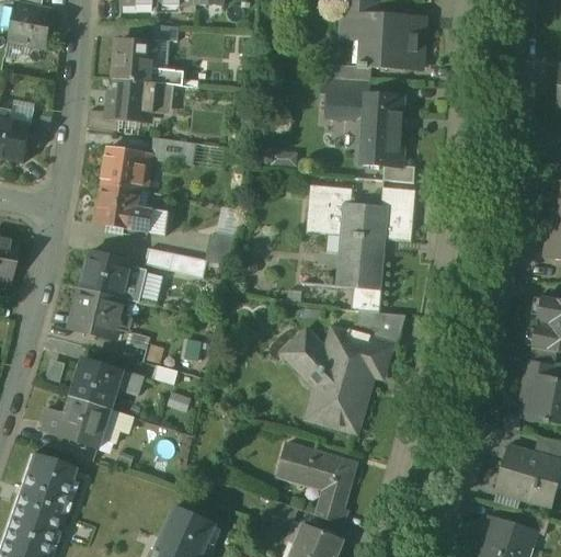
[(121,0),(121,4),(138,4),(138,10),(160,11),(160,0),(180,0),(180,4),(195,4),(195,0),(121,0)]
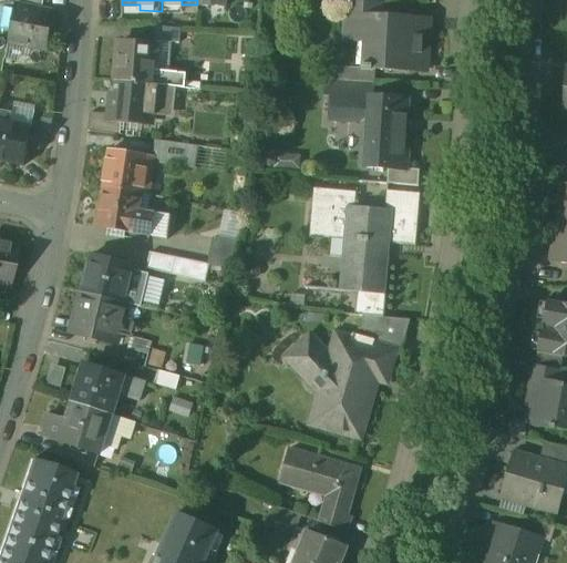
[(384,2),(350,1),(350,13),(384,16),(384,2)]
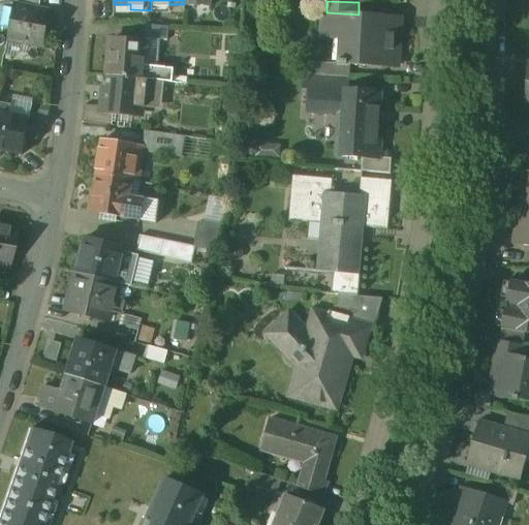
[(37,6),(14,2),(7,36),(40,42),(47,8),(37,6)]
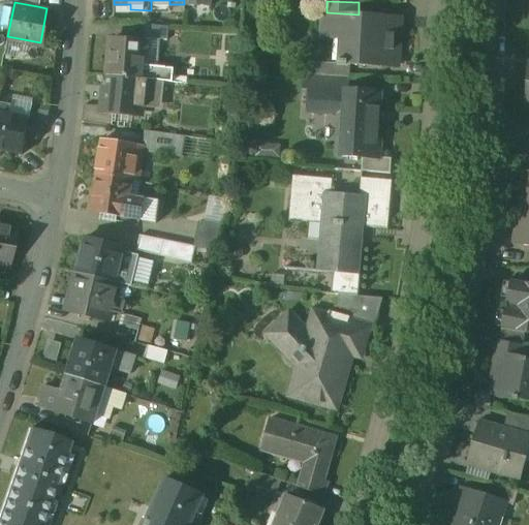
[(359,14),(327,12),(324,36),(349,37),(348,60),(342,59),(342,63),(349,63),(398,65),(400,17),(359,14)]
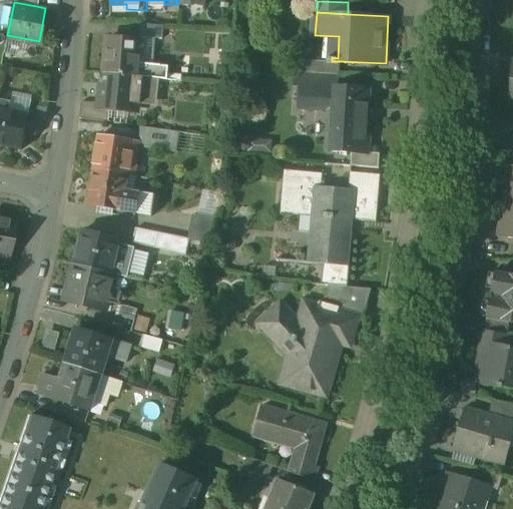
[(162,14),(141,13),(141,24),(162,25),(162,14)]
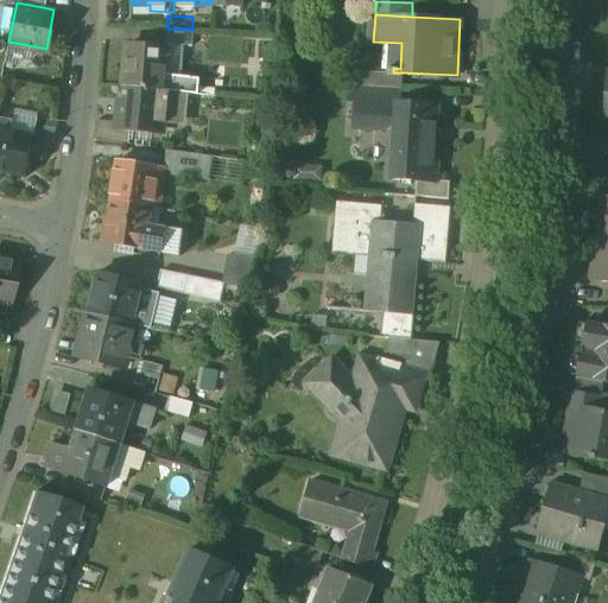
[(192,30),(168,29),(166,43),(191,44),(192,30)]
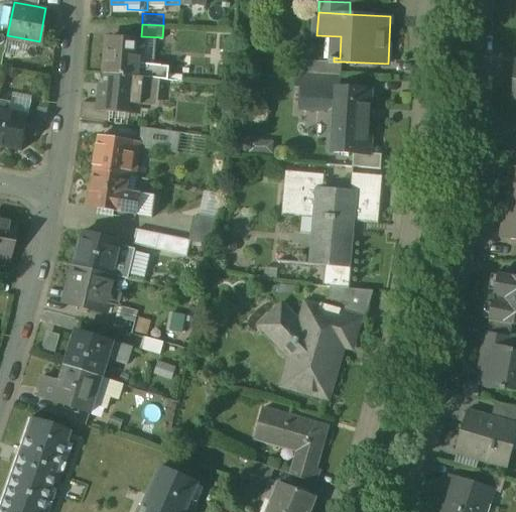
[(142,39),(109,36),(106,71),(107,72),(139,75),(140,61),(142,39)]
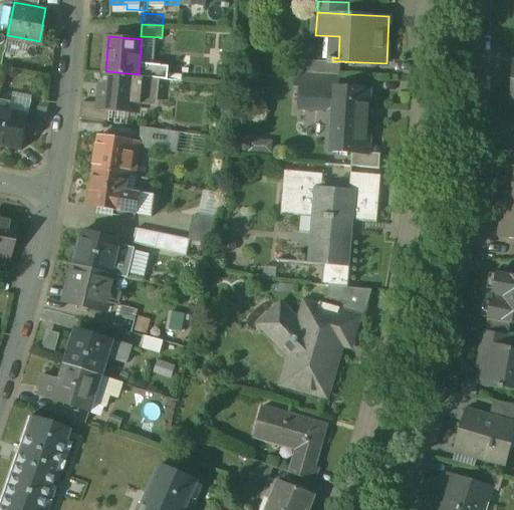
[(332,61),(319,60),(318,71),(338,72),(339,61),(332,61)]
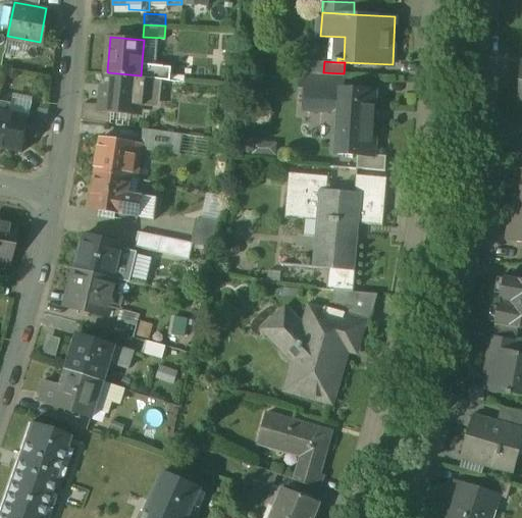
[(171,65),(142,62),(141,75),(157,76),(170,78),(171,65)]
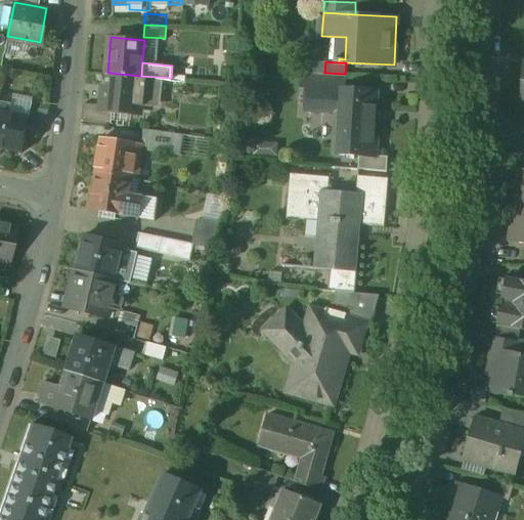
[(324,73),(312,72),(311,85),(345,86),(345,74),(324,73)]
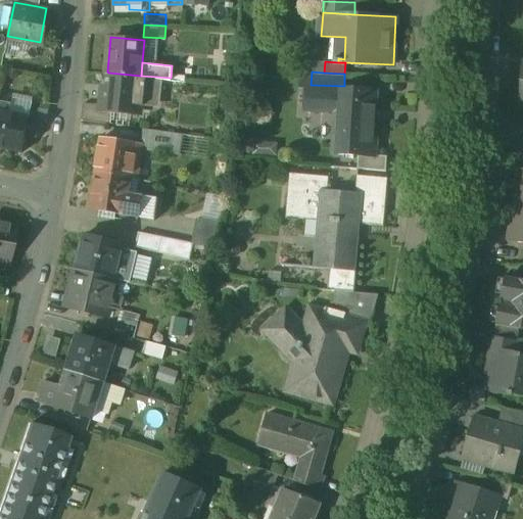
[(141,76),(108,73),(104,104),(104,108),(112,109),(126,111),(126,107),(139,108),(141,94),(155,96),(157,77),(141,76)]
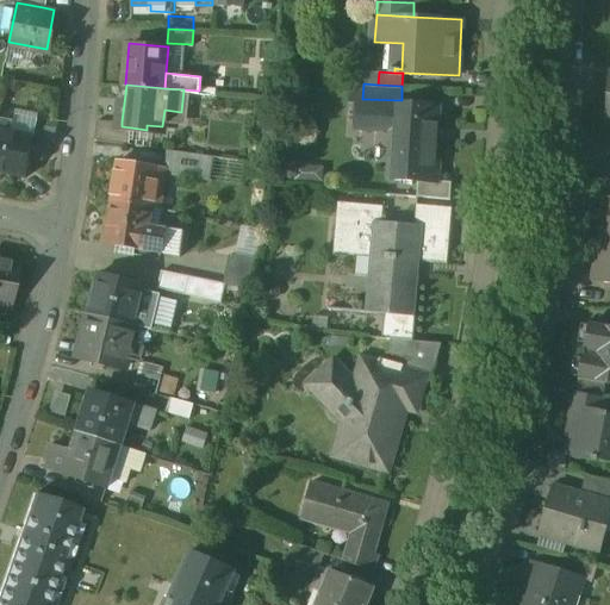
[(402,100),(362,99),(362,107),(355,106),(354,126),(383,128),(383,124),(398,125),(396,178),(412,179),(412,178),(418,179),(437,180),(437,179),(439,158),(435,157),(439,104),(402,101),(402,100)]
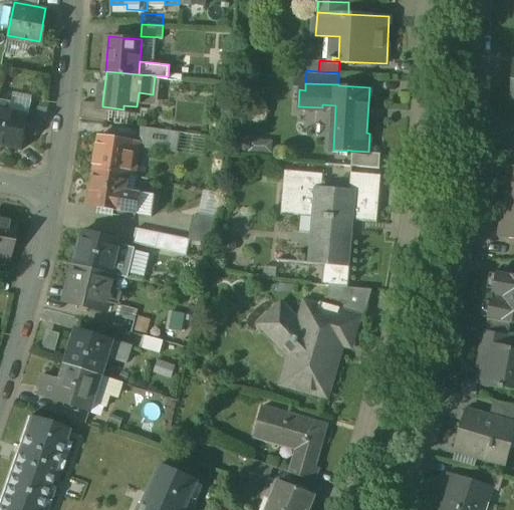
[(12,99),(0,96),(0,106),(10,108),(12,99)]
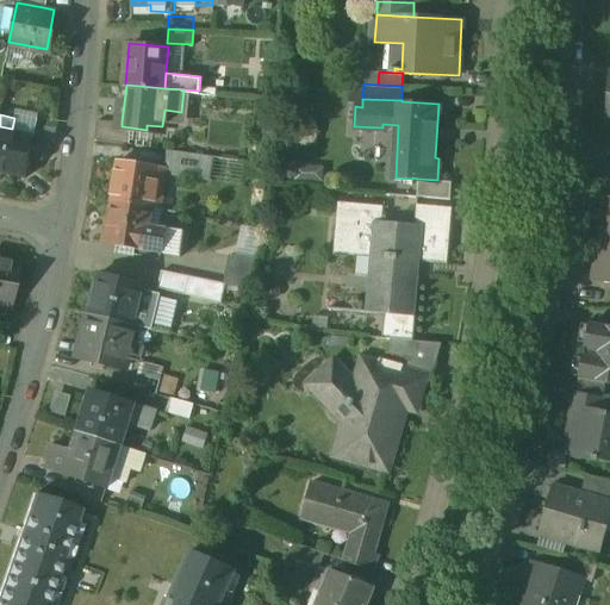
[(122,122),(97,119),(94,138),(129,142),(131,128),(122,126),(122,122)]
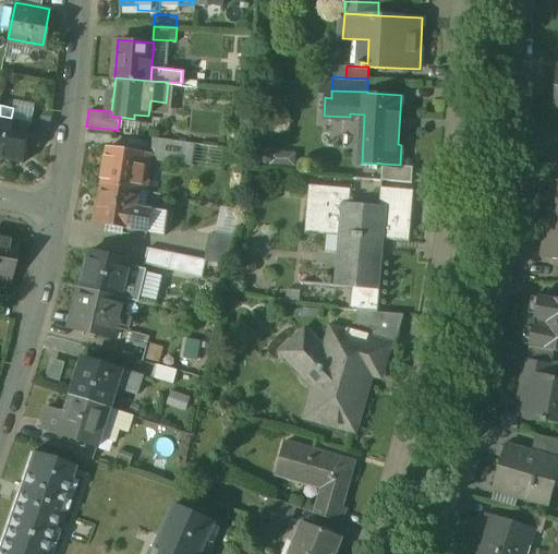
[(11,118),(0,116),(0,155),(24,159),(32,122),(11,118)]
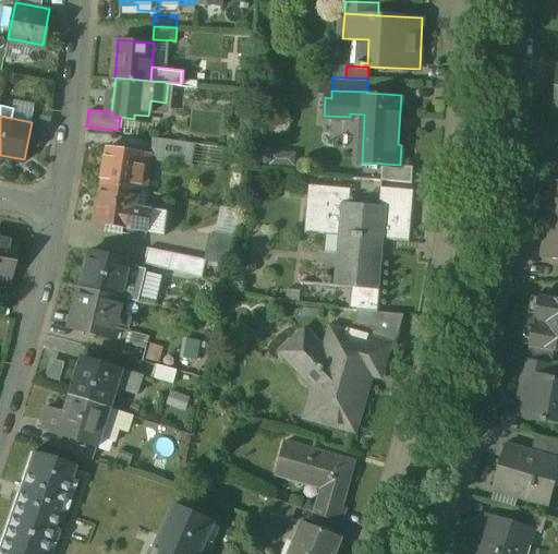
[(179,139),(153,135),(152,148),(177,152),(179,139)]
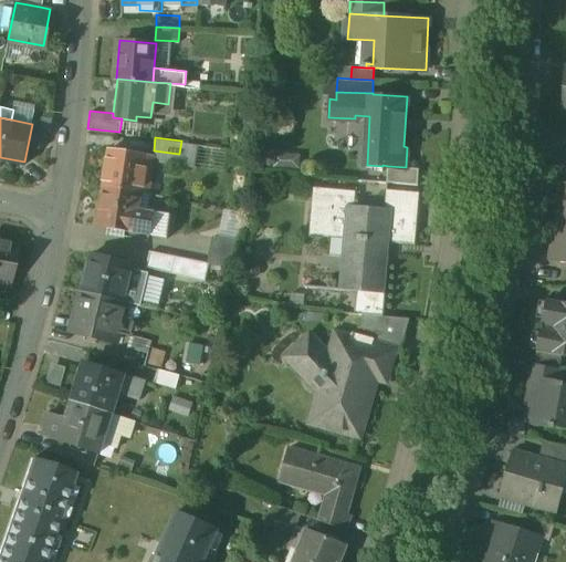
[(153,154),(108,147),(103,185),(143,191),(149,193),(154,159),(155,154),(153,154)]
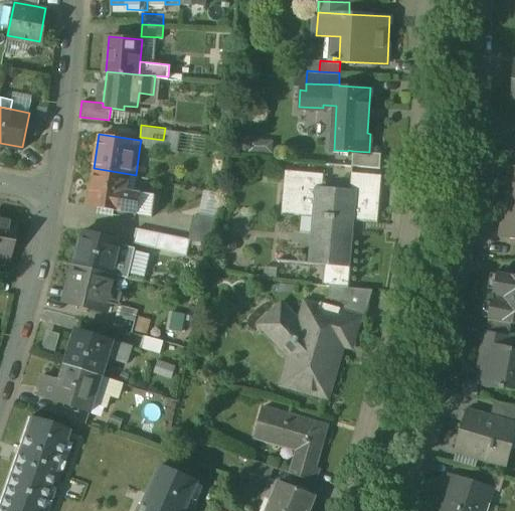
[(163,140),(140,137),(139,140),(141,140),(140,145),(162,147),(163,140)]
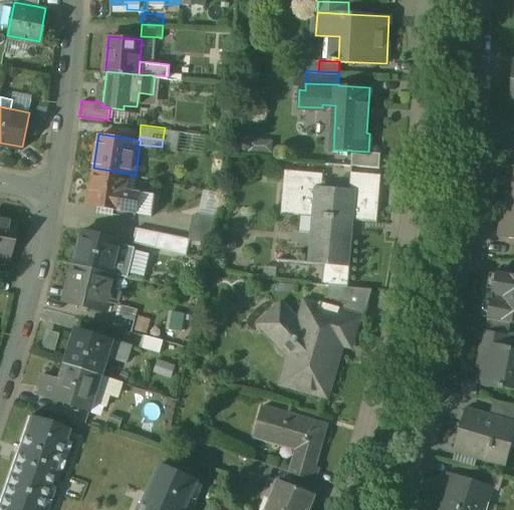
[(368,152),(352,151),(351,164),(379,167),(380,152),(368,151),(368,152)]
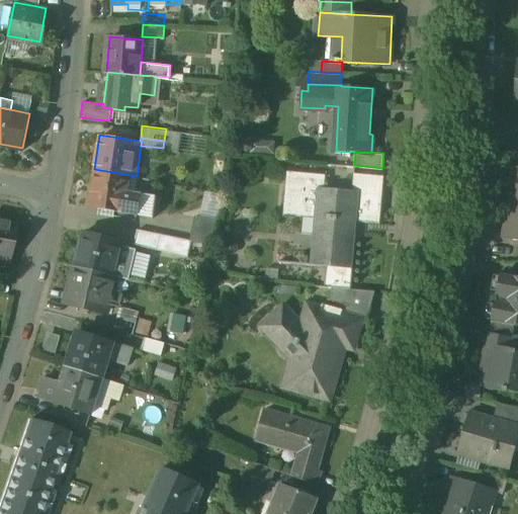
[(517,166),(513,166),(502,238),(517,239),(517,166)]
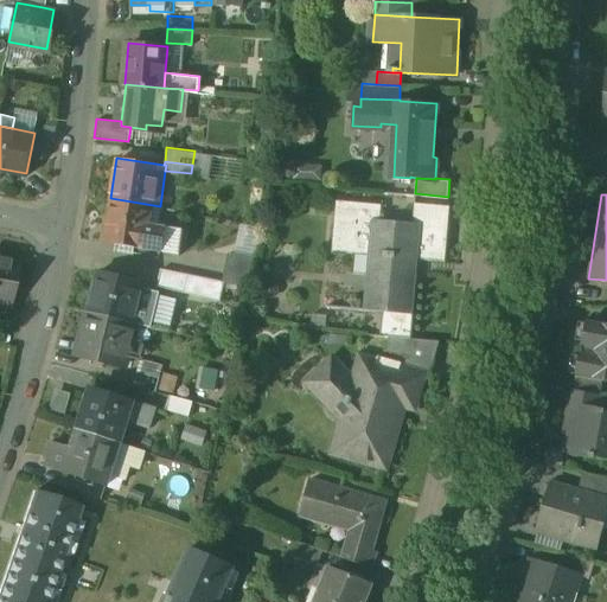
[(153,205),(110,198),(106,238),(146,247),(151,222),(153,205)]
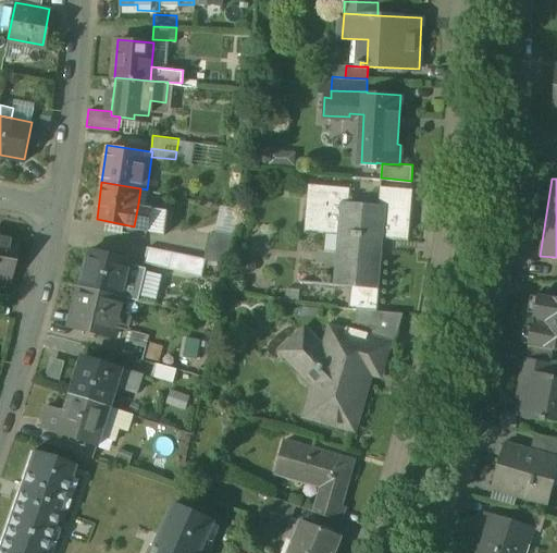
[(350,186),(309,183),(307,197),(349,201),(350,186)]
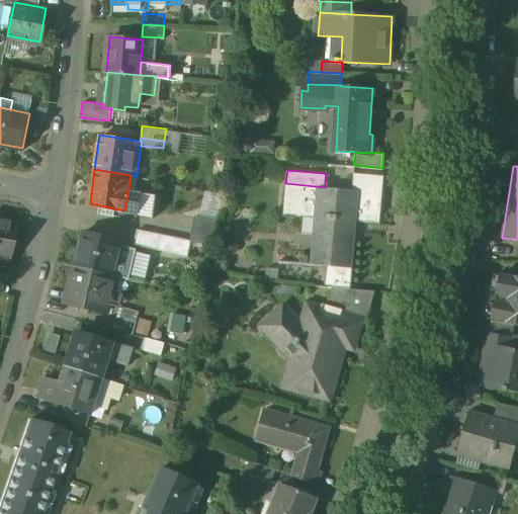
[(383,176),(353,173),(352,189),(382,192),(383,176)]
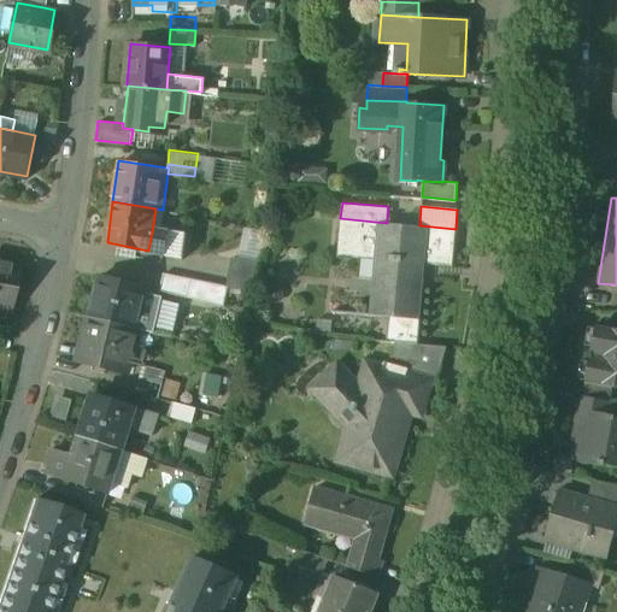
[(387,223),(340,218),(338,253),(374,257),(369,312),(333,309),(331,311),(394,316),(392,340),(374,337),(374,339),(395,341),(395,340),(417,342),(424,262),(452,264),(456,229),(419,225),(387,223)]
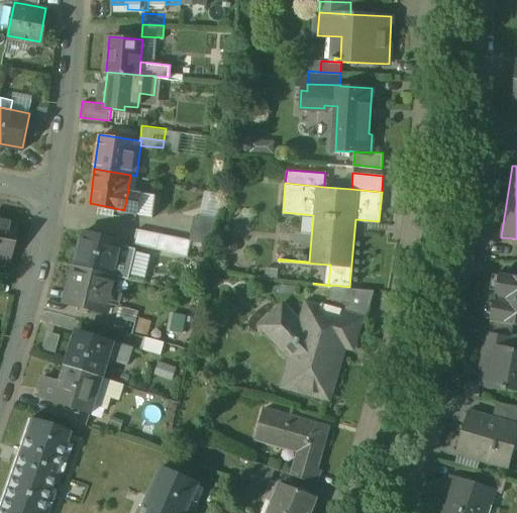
[(156,194),(128,189),(124,210),(151,214),(156,194)]
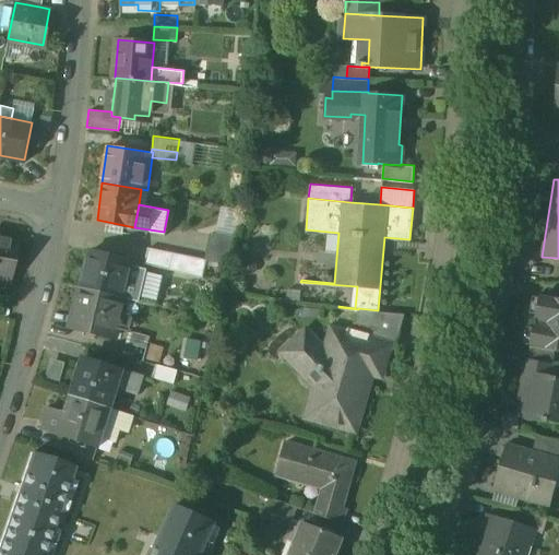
[(234,236),(210,231),(204,257),(228,262),(234,236)]
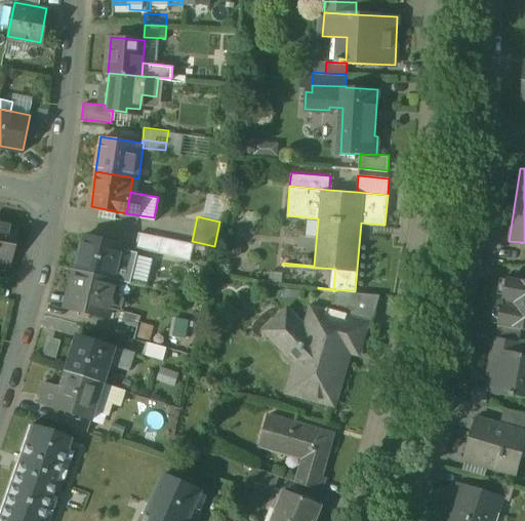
[(16,226),(0,222),(0,264),(8,266),(16,226)]
